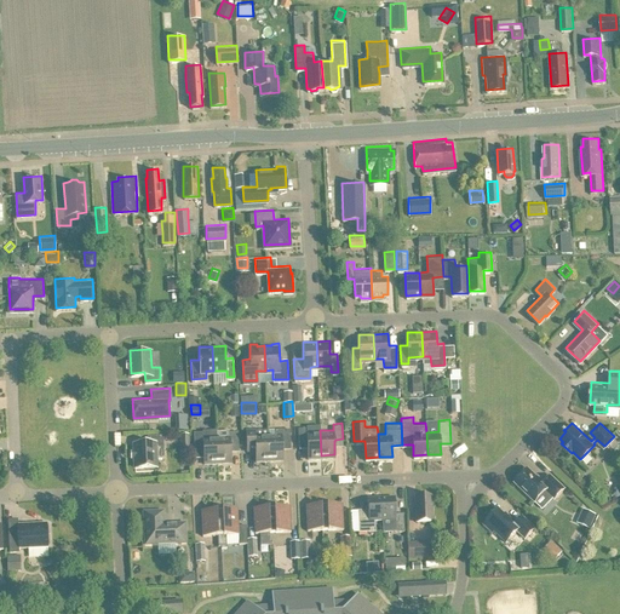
[(321,455),(320,430),(313,430),(313,424),(298,425),(299,441),(305,441),(308,442),(308,455),(321,455)]
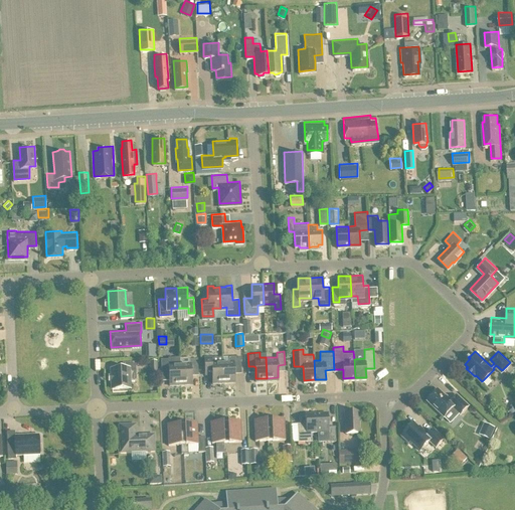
[(228,359),(222,359),(223,380),(234,379),(234,368),(235,367),(241,366),(240,353),(228,354),(228,359)]
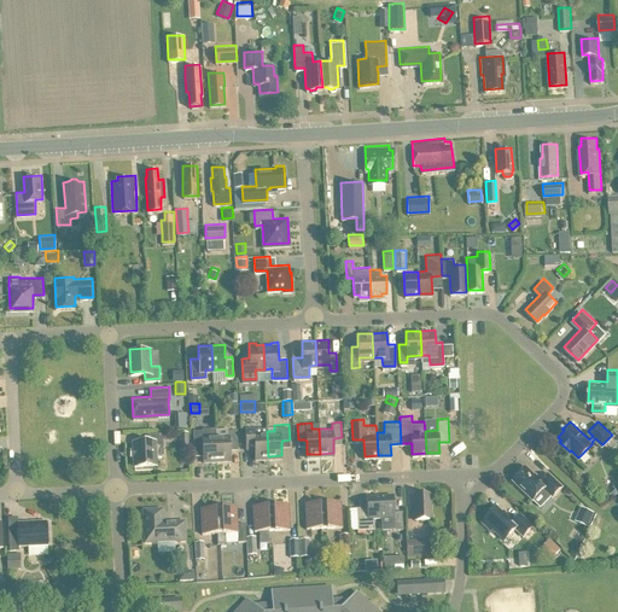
[(268,456),(267,431),(266,425),(254,426),(245,426),(246,442),(252,442),(255,443),(255,456),(268,456)]
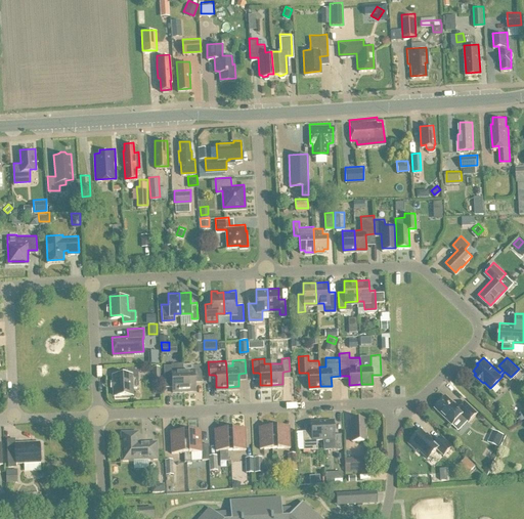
[(171,363),(164,363),(165,377),(170,377),(172,378),(172,385),(172,389),(183,389),(182,368),(182,361),(171,361),(171,363)]
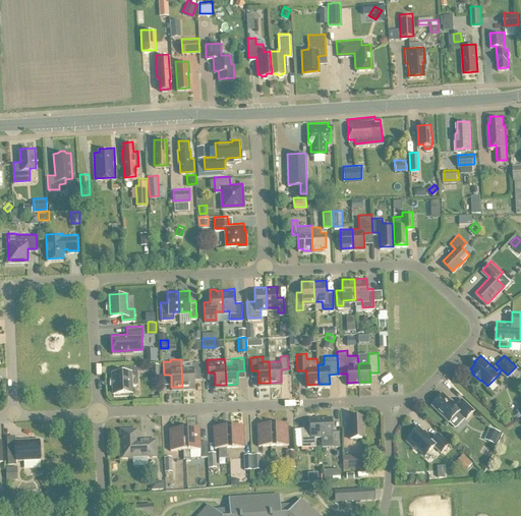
[(192,365),(181,365),(182,387),(194,386),(193,375),(194,374),(200,373),(199,359),(192,360),(192,365)]
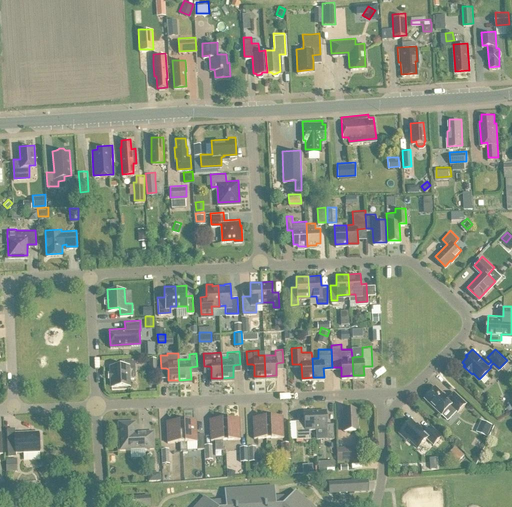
[(156,355),(148,356),(149,370),(157,370),(156,355)]
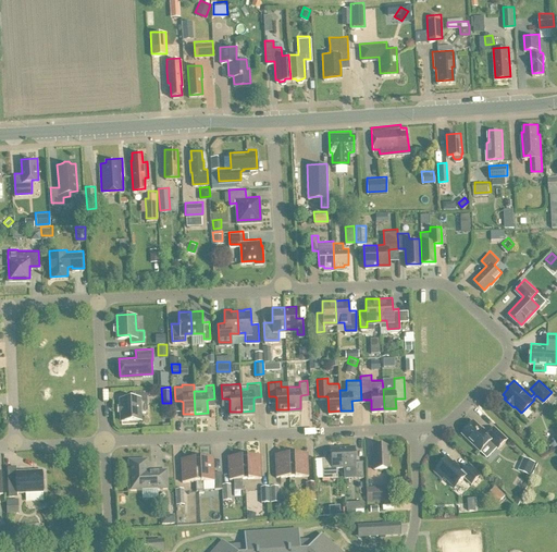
[(121,411),(122,417),(139,416),(139,409),(147,408),(147,400),(146,389),(133,389),(133,396),(121,396),(121,403),(121,411)]
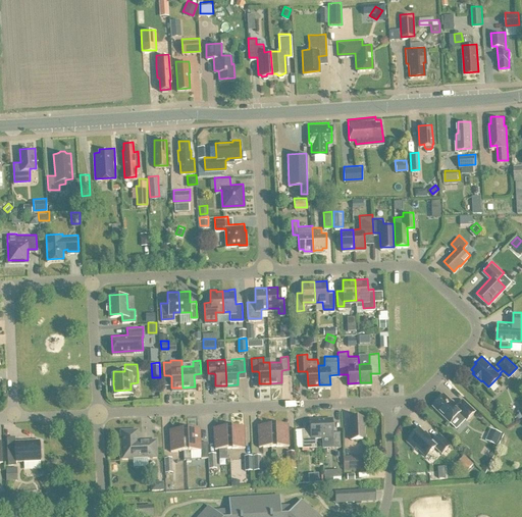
[(467,417),(475,409),(464,398),(458,404),(456,402),(456,403),(445,392),(433,404),(451,420),(460,410),(467,417)]
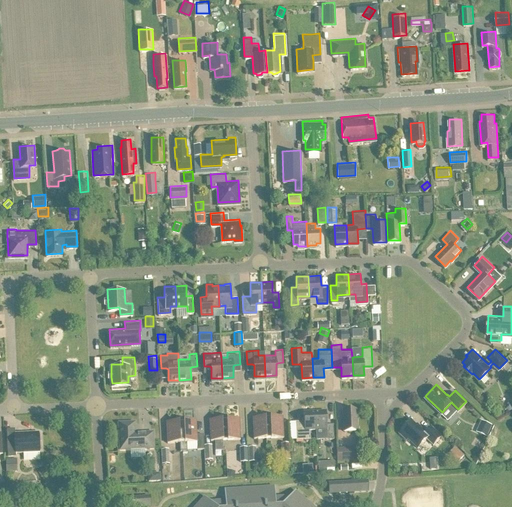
[(344,428),(356,428),(355,406),(343,406),(344,428)]
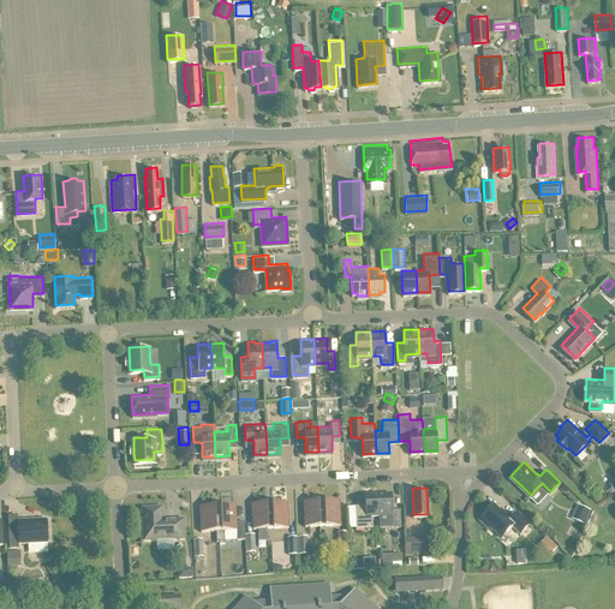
[(392,489),(377,490),(378,513),(392,512),(393,524),(401,524),(400,506),(392,506),(392,489)]
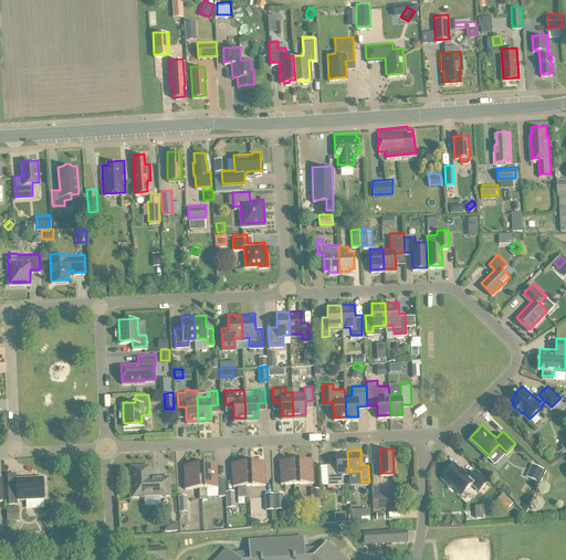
[(326,465),(327,483),(343,482),(342,472),(348,472),(347,451),(335,451),(336,464),(326,465)]
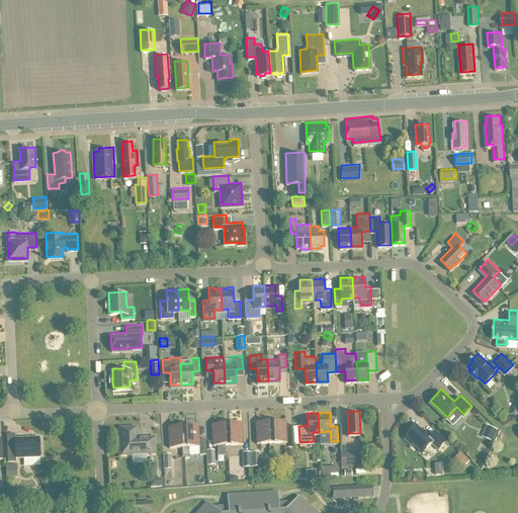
[(285,418),(273,419),(273,429),(268,429),(269,440),(286,439),(285,418)]
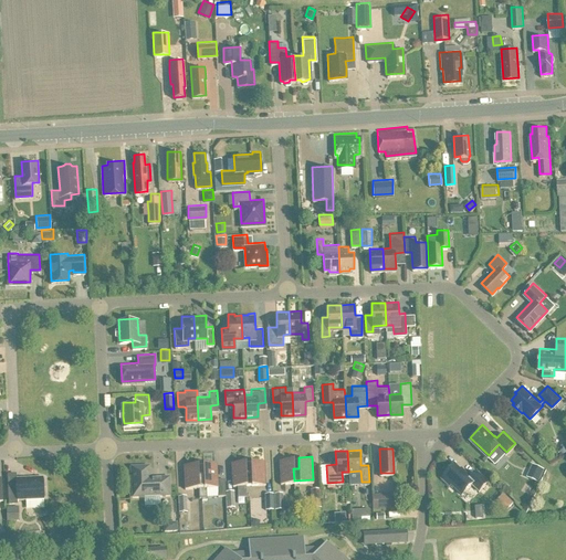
[(294,481),(293,468),(299,468),(299,457),(280,457),(281,482),(294,481)]
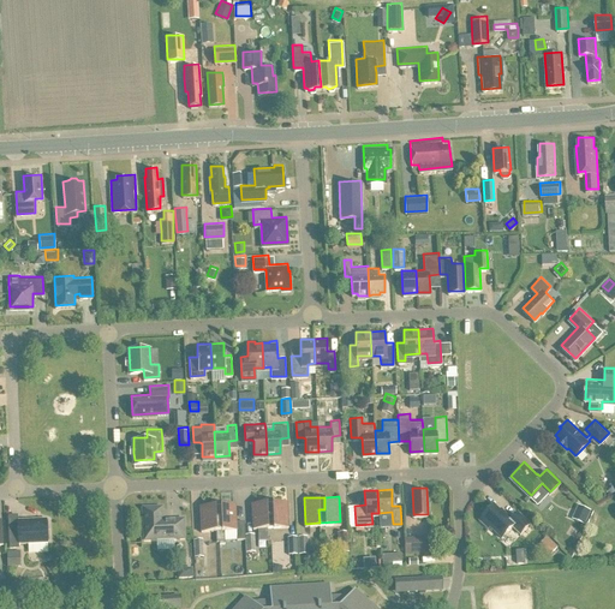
[(287,499),(273,500),(273,512),(267,512),(268,525),(288,524),(287,499)]
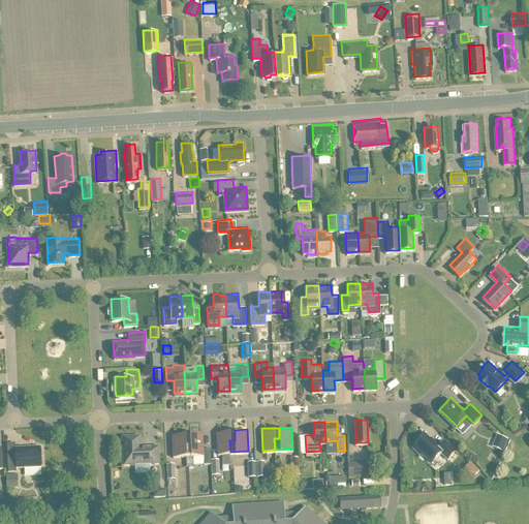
[(235,440),(235,430),(216,430),(217,453),(230,452),(229,440),(235,440)]
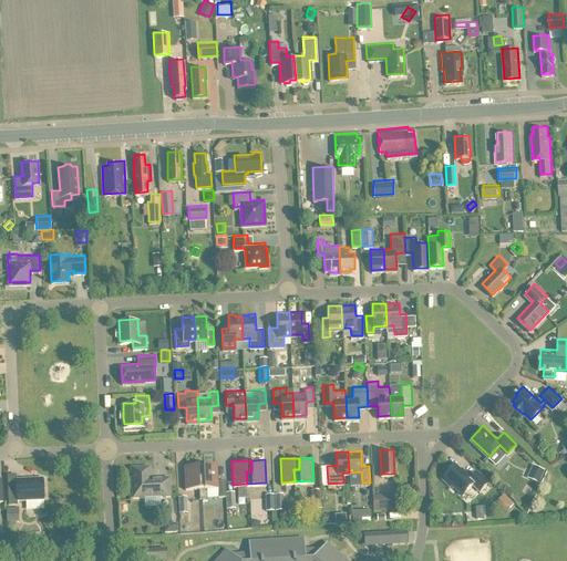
[(225,477),(217,477),(217,461),(204,463),(204,474),(198,475),(199,486),(199,497),(202,496),(202,498),(207,498),(206,486),(218,486),(218,494),(226,494),(225,477)]
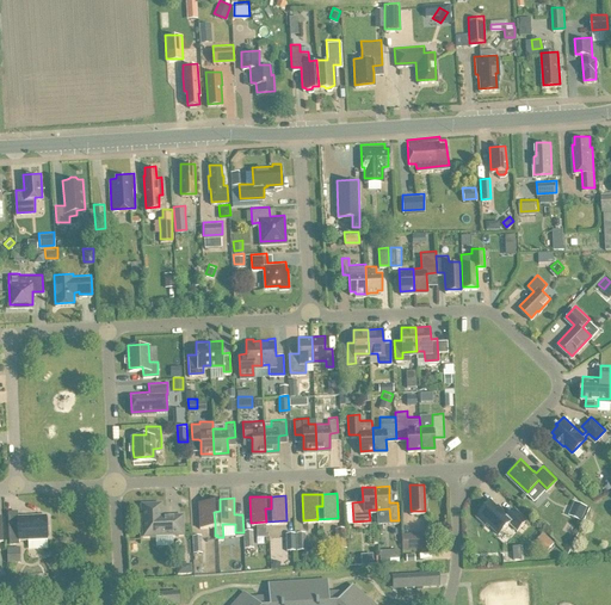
[(220,511),(220,499),(198,500),(199,525),(215,524),(214,512),(220,511)]
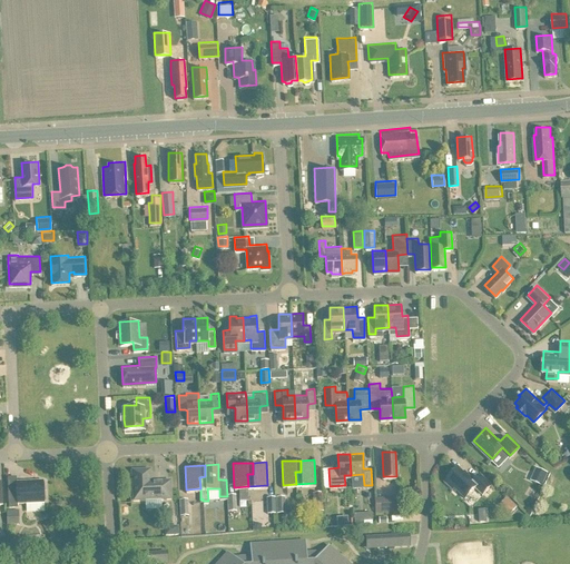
[(453,471),(453,470),(444,478),(453,486),(454,485),(465,495),(475,485),(483,492),(492,482),(480,471),(474,477),(467,470),(465,471),(460,465),(453,471)]
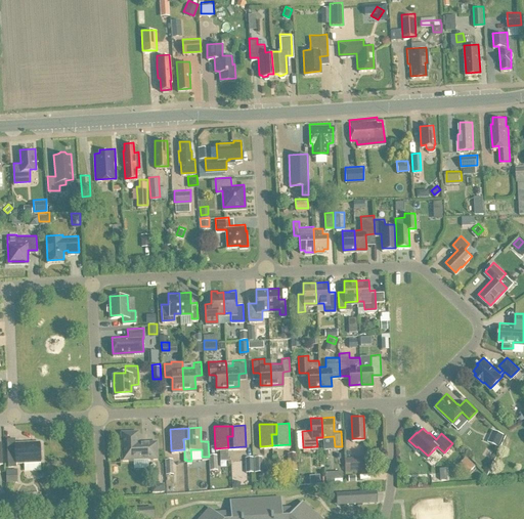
[(491,440),(499,444),(505,432),(496,429),(491,440)]
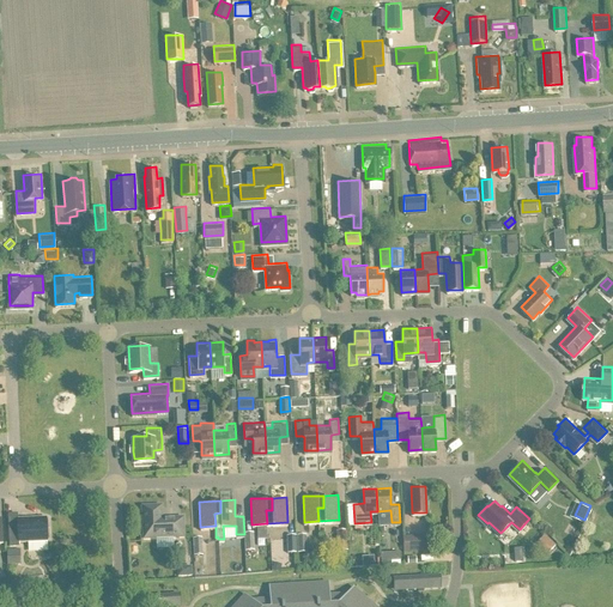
[(183,532),(182,515),(161,516),(161,503),(143,504),(144,534),(183,532)]
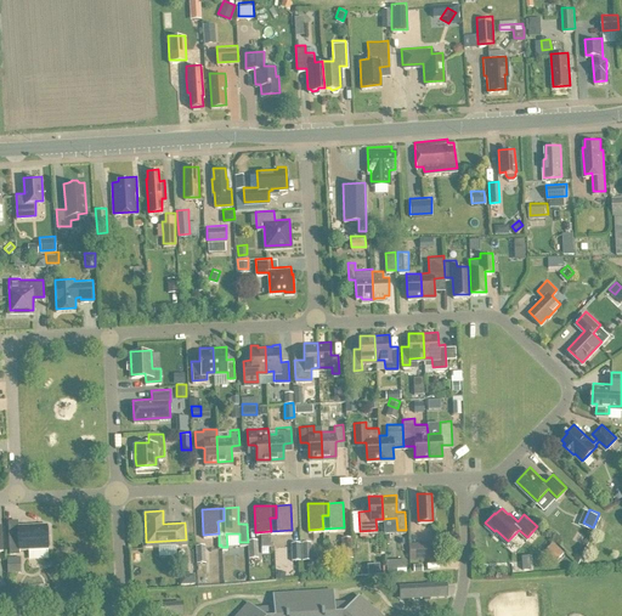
[(18,547),(49,546),(47,521),(17,523),(17,529),(9,530),(10,552),(20,550),(18,547)]
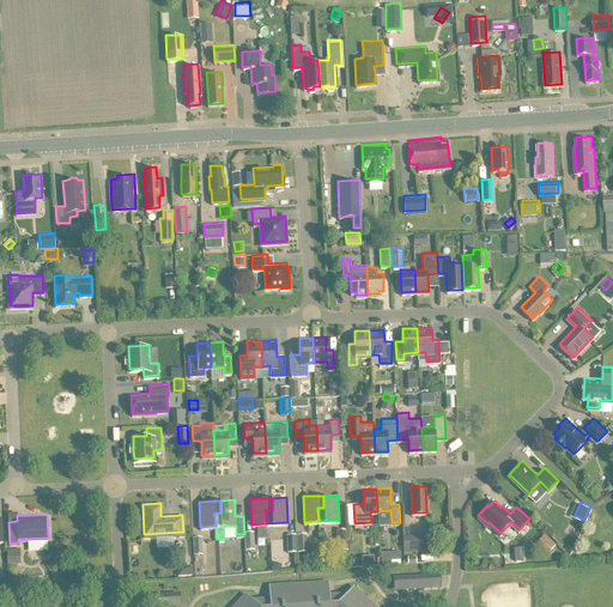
[(335,528),(337,547),(347,547),(346,527),(335,528)]
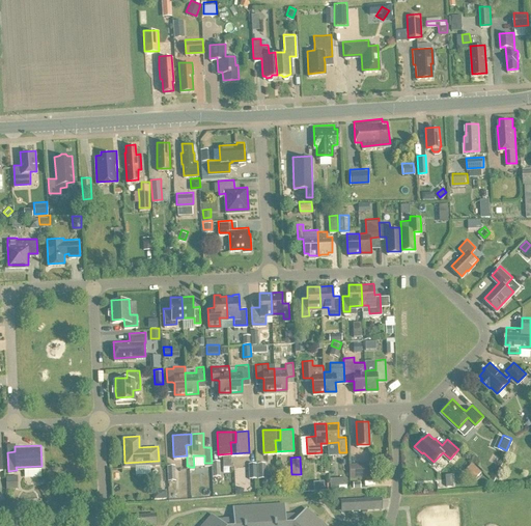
[(221,474),(220,460),(213,461),(214,475),(221,474)]
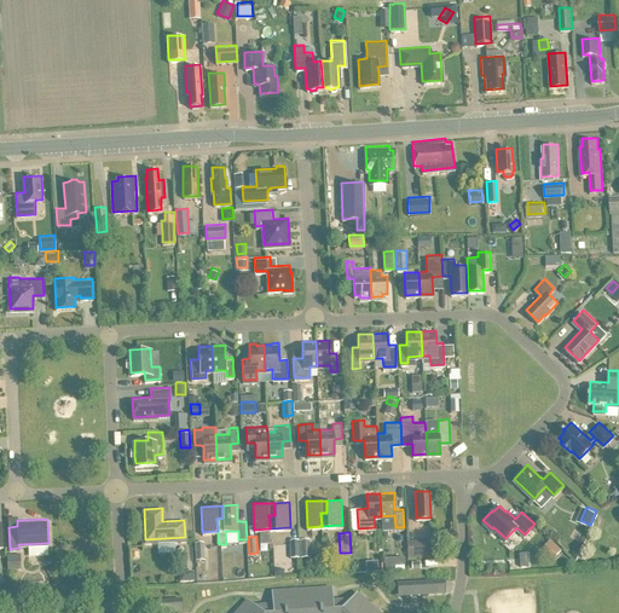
[(406,538),(408,553),(428,553),(427,537),(406,538)]
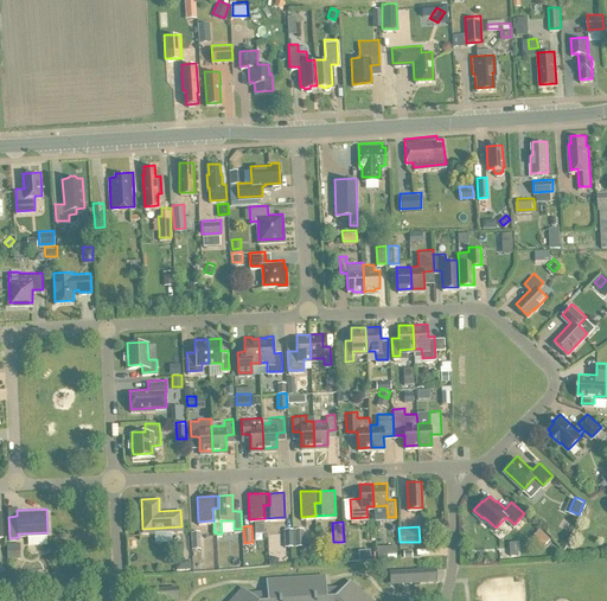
[(541,526),(531,536),(542,545),(551,536),(541,526)]
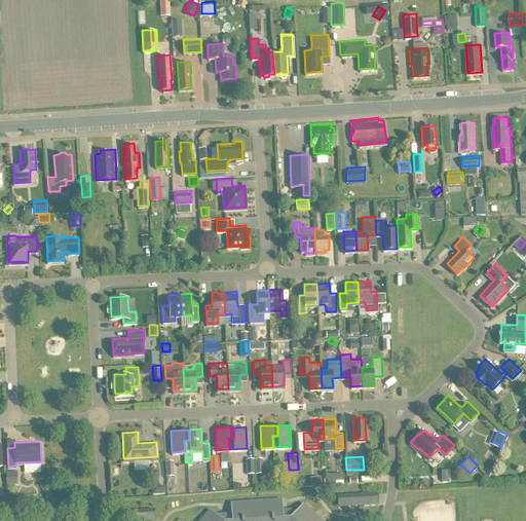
[(173,458),(165,458),(166,474),(174,474),(173,458)]
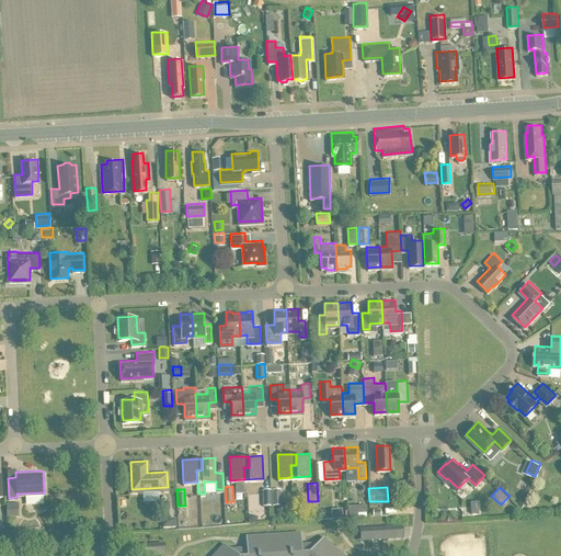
[(358,511),(367,509),(365,501),(356,505),(358,511)]
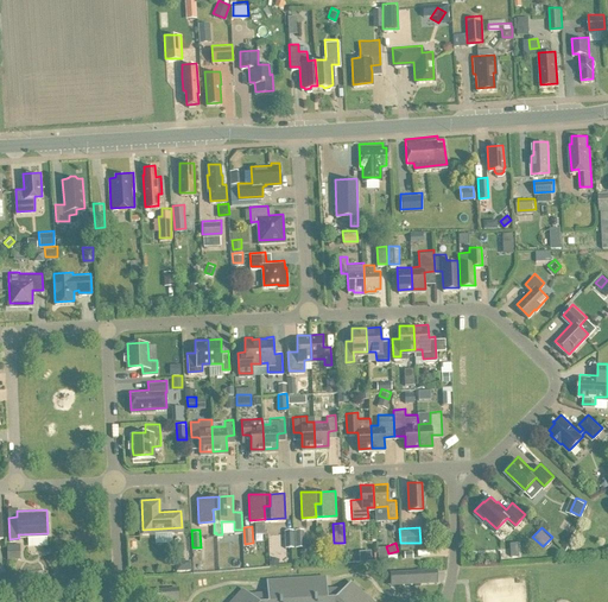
[(191,559),(177,559),(177,570),(192,569),(191,559)]
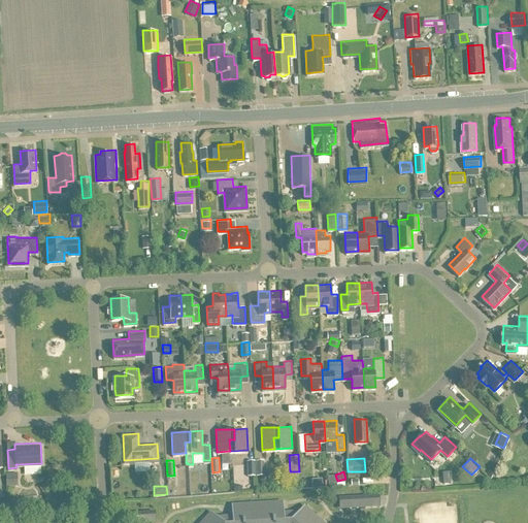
[(365,504),(364,493),(341,495),(342,505),(365,504)]
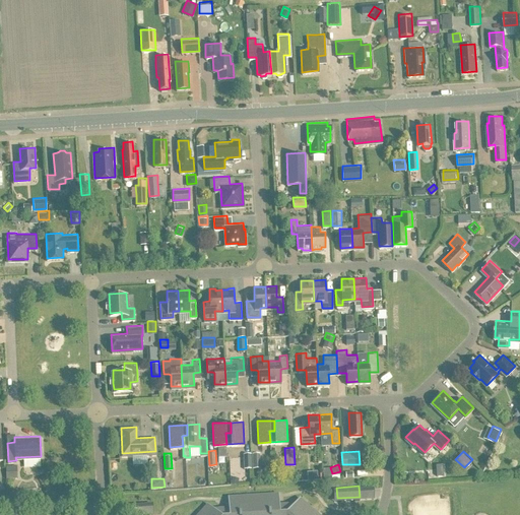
[(319,514),(298,497),(294,501),(283,502),(279,502),(278,493),(228,496),(229,505),(222,506),(214,506),(209,502),(197,514),(319,514)]
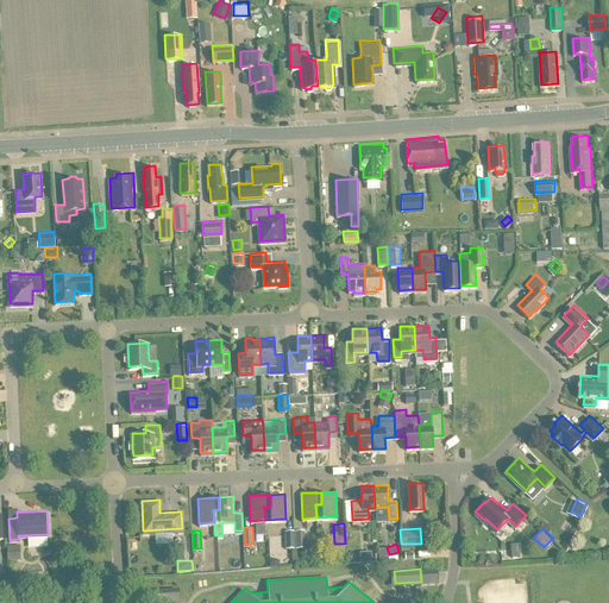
[(175,600),(174,588),(148,590),(149,602),(175,600)]
